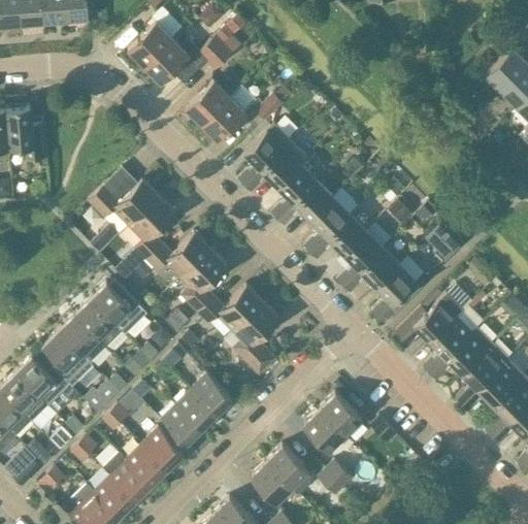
[(18,0),(0,0),(0,26),(12,26),(15,31),(21,31),(18,0)]
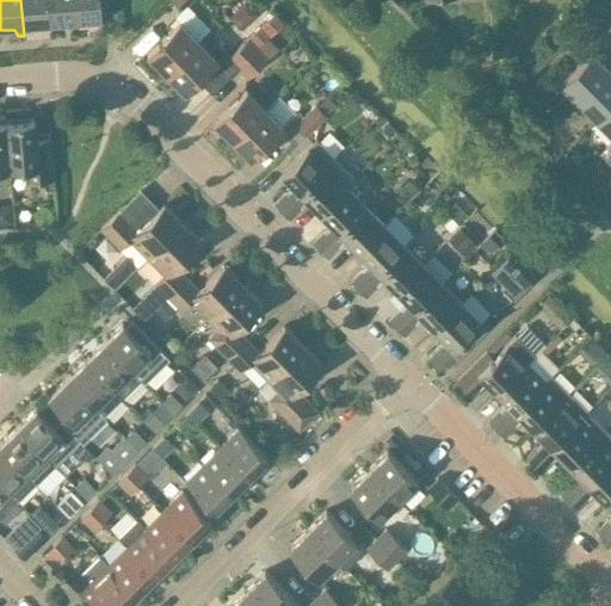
[(20,0),(24,36),(30,35),(32,29),(49,28),(45,0),(20,0)]
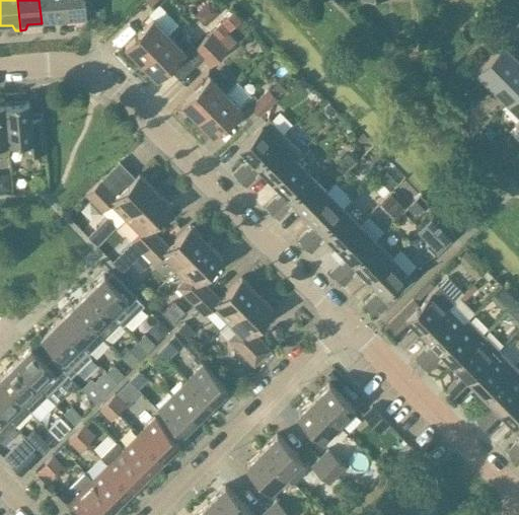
[(62,0),(39,0),(42,23),(57,22),(60,27),(64,25),(62,0)]
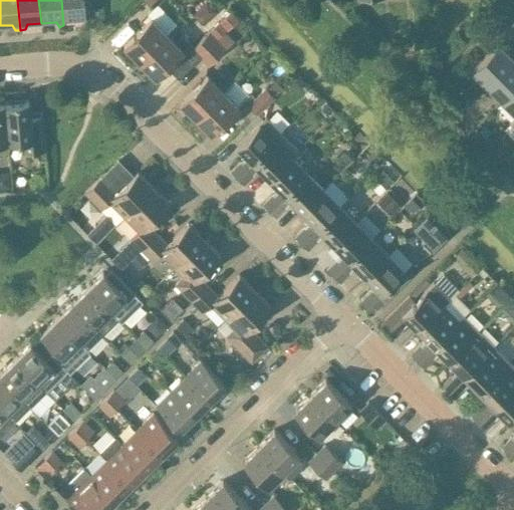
[(68,24),(69,20),(85,18),(83,0),(61,0),(63,25),(68,24)]
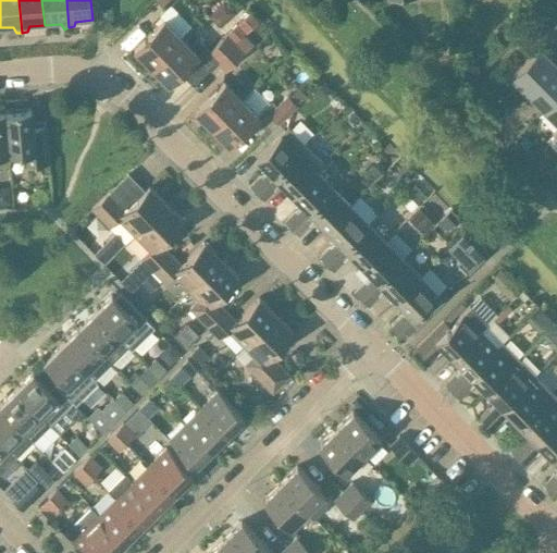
[(157,0),(155,3),(164,14),(178,0),(157,0)]
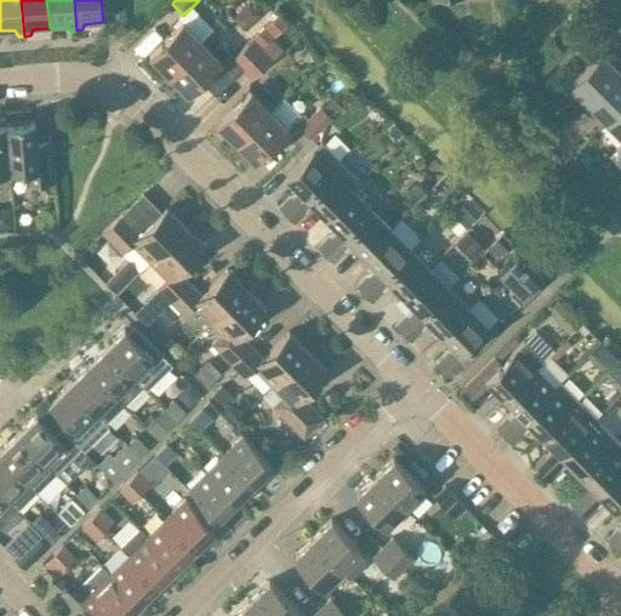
[(183,28),(149,60),(167,78),(167,79),(201,46),(200,46),(183,28)]
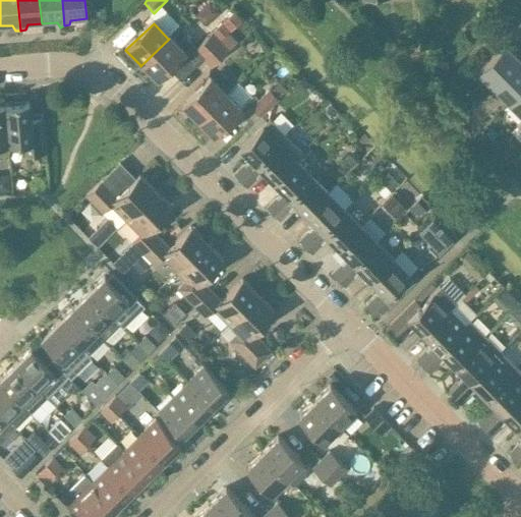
[(194,54),(203,62),(229,38),(221,29),(194,54)]
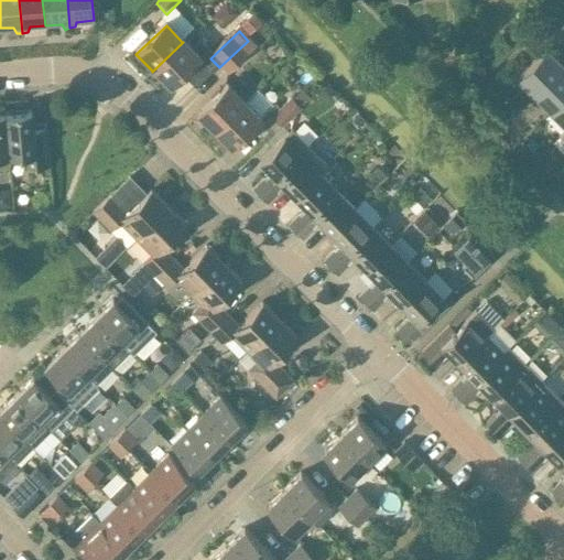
[(519,81),(535,98),(563,70),(554,60),(563,50),(563,39),(562,36),(546,52),(546,53),(519,81)]
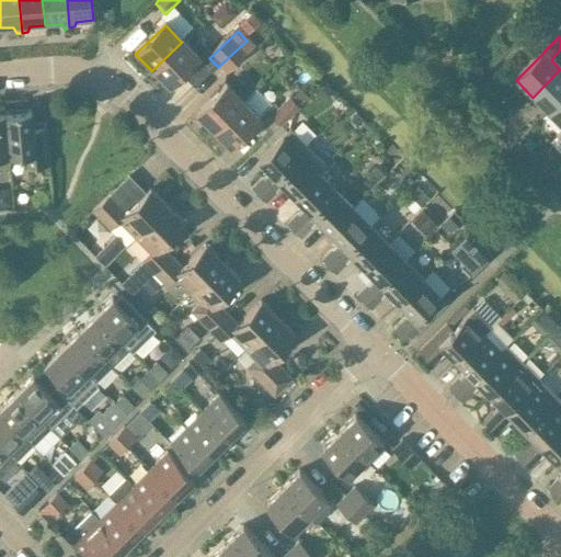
[(255,49),(247,41),(218,67),(227,76),(255,49)]
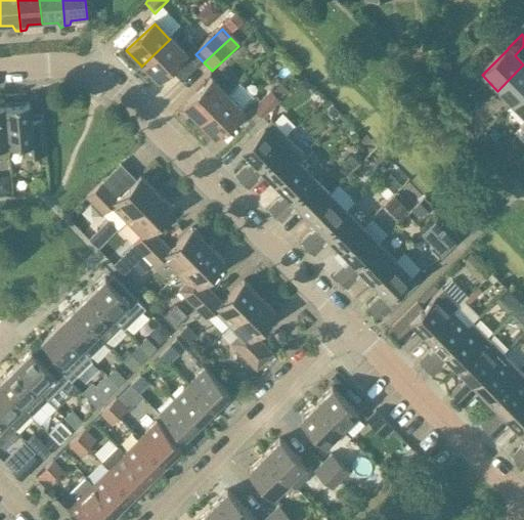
[(170,39),(141,67),(158,83),(185,56),(188,59),(197,51),(185,40),(177,47),(170,39)]
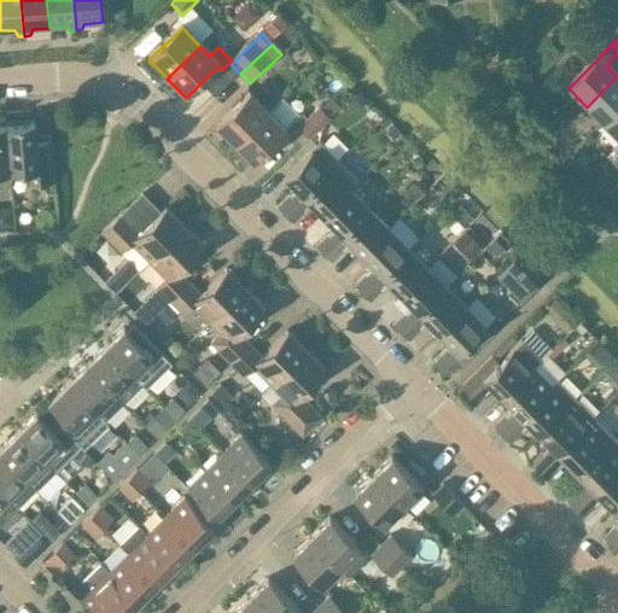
[(587,107),(605,126),(617,112),(617,76),(587,107)]
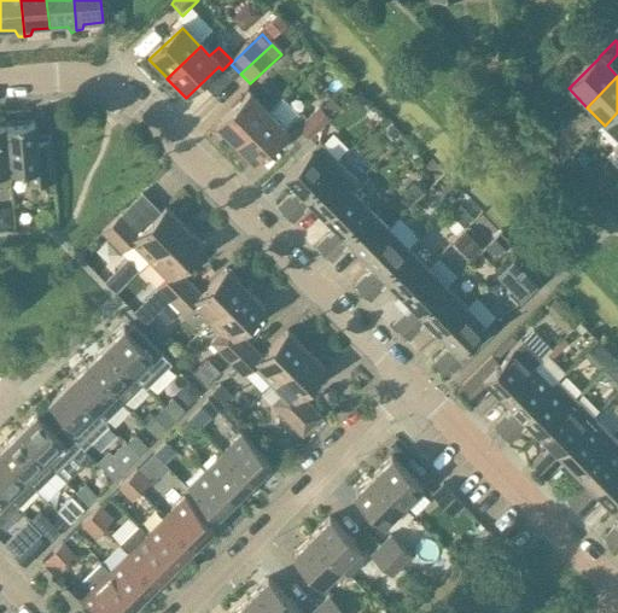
[(249,95),(216,128),(234,145),(235,146),(267,115),(266,114),(249,95)]
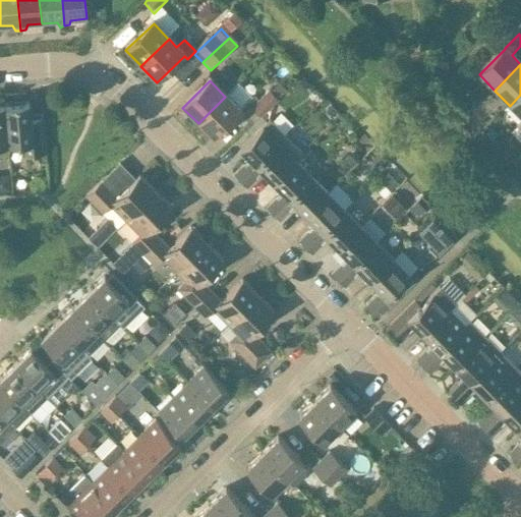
[(251,110),(262,119),(278,102),(275,99),(269,93),(251,110)]
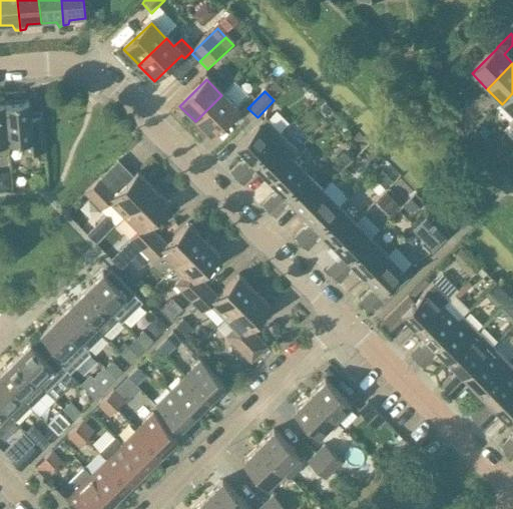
[(512,120),(508,125),(509,127),(512,122),(512,93),(502,104),(512,115),(512,120)]
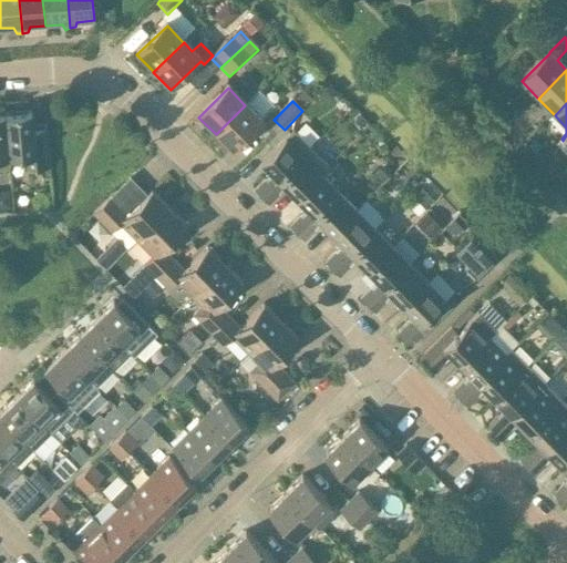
[(245,105),(216,134),(233,152),(263,123),(255,114),(247,108),(245,105)]
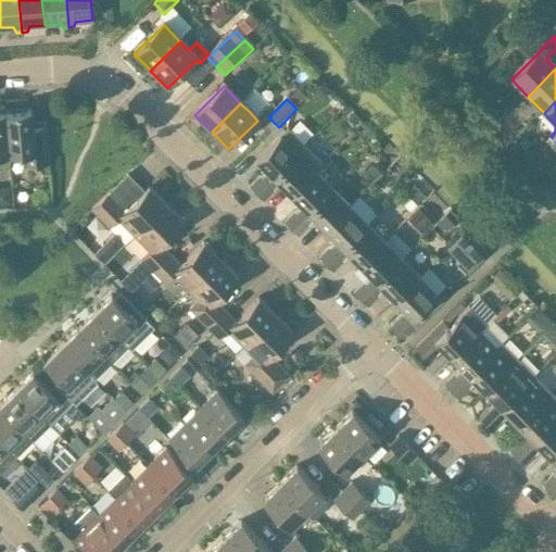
[(47,130),(33,130),(32,113),(4,115),(9,158),(25,155),(26,170),(50,167),(47,130)]
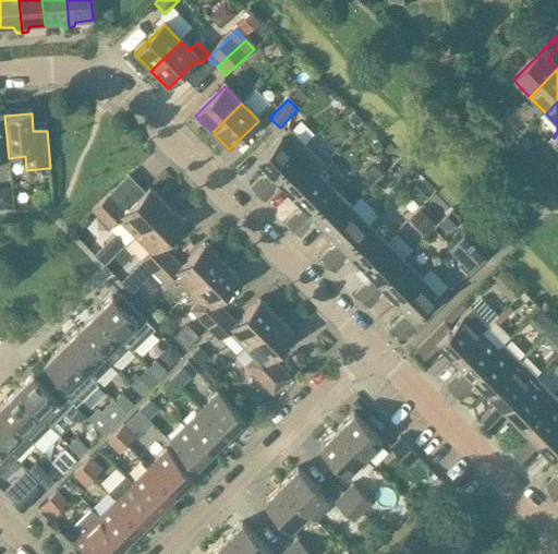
[(268,173),(251,190),(258,196),(306,148),(289,131),(287,134),(269,151),(257,163),(268,173)]
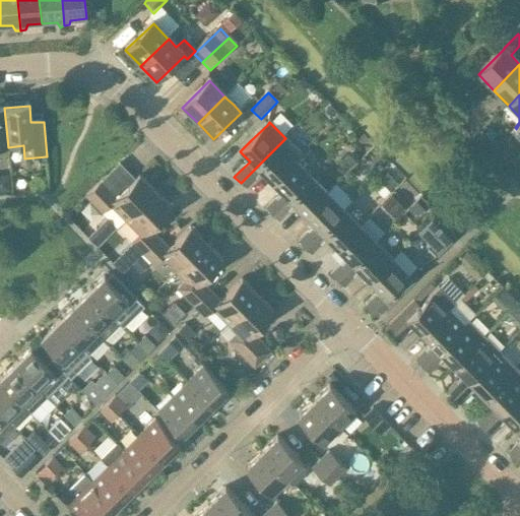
[(272,184),(295,162),(302,154),(285,138),(241,183),(248,190),(263,175),(272,184)]
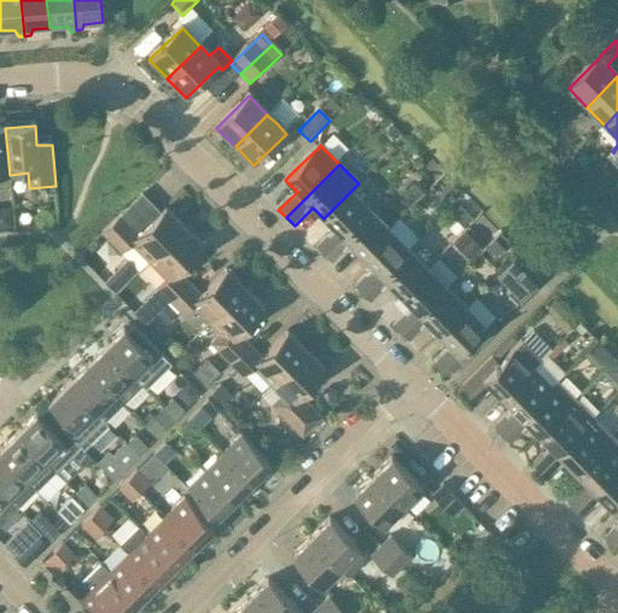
[(316,249),(325,257),(369,212),(350,192),(324,219),(336,231),(316,249)]
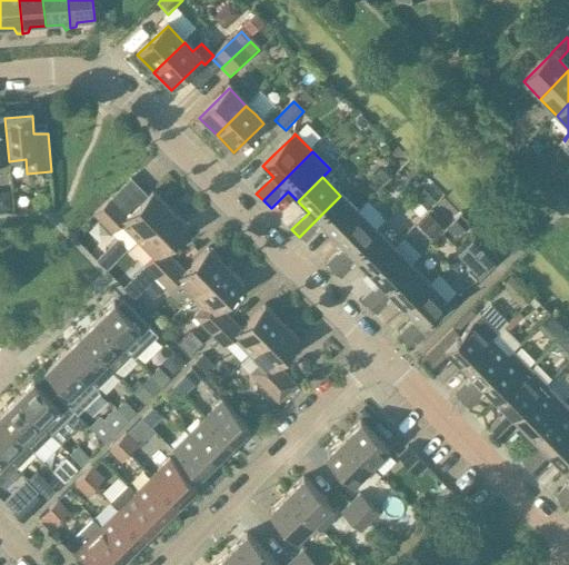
[(119,226),(137,244),(153,227),(169,211),(151,195),(128,218),(110,200),(93,217),(110,235),(119,226)]
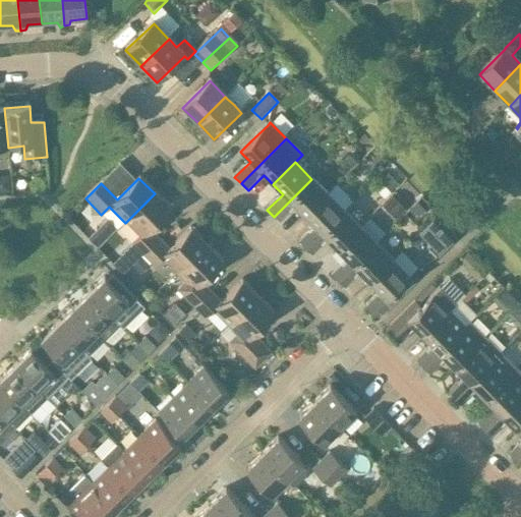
[(305,217),(328,195),(311,179),(274,217),(280,223),(296,207),(305,217)]
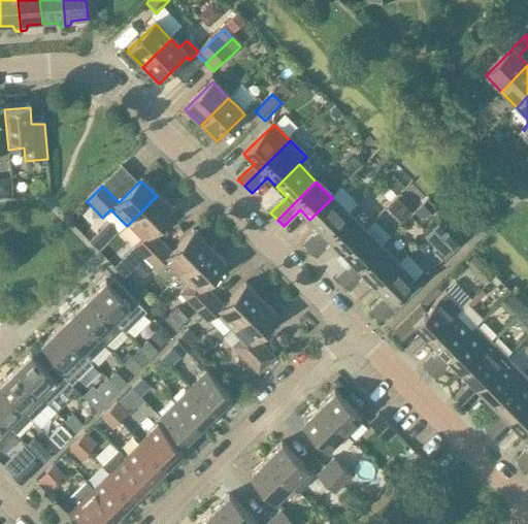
[(172,213),(157,196),(142,210),(127,226),(142,241),(133,250),(144,261),(161,246),(150,234),(172,213)]
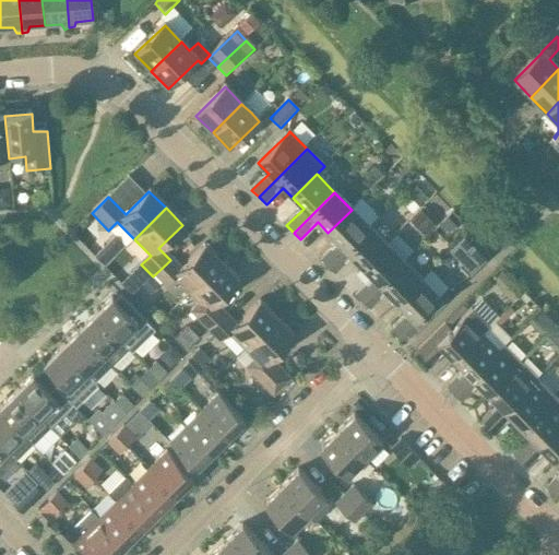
[(426,237),(439,227),(425,209),(412,220),(426,237)]
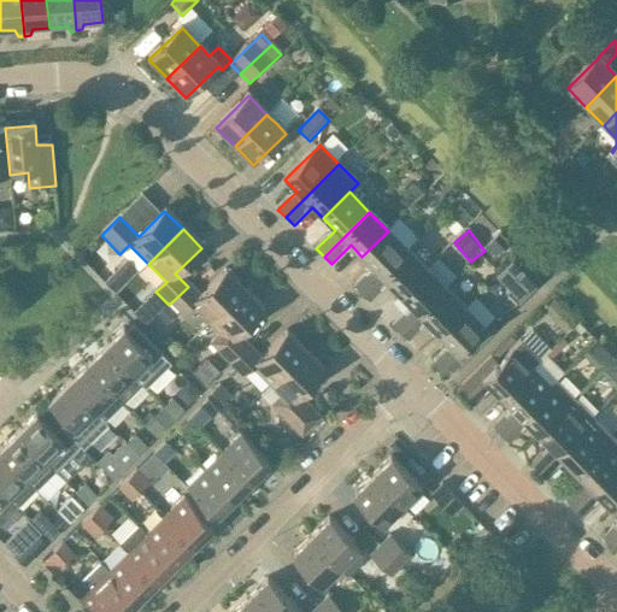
[(354,287),(362,295),(407,251),(388,231),(362,257),(374,269),(354,287)]
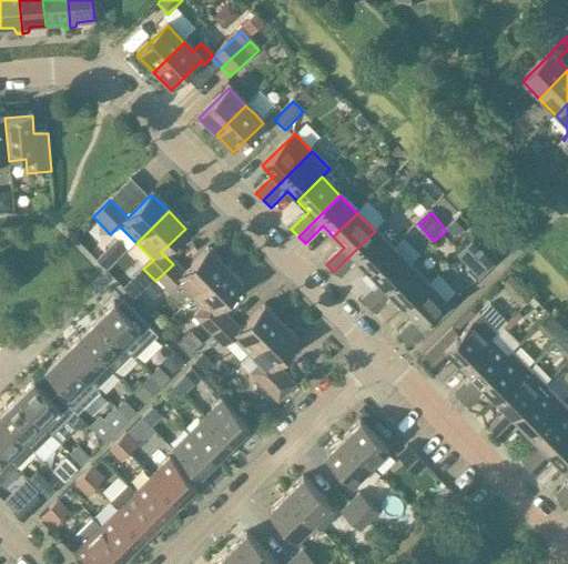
[(358,261),(369,272),(393,249),(375,231),(333,272),(341,279),(358,261)]
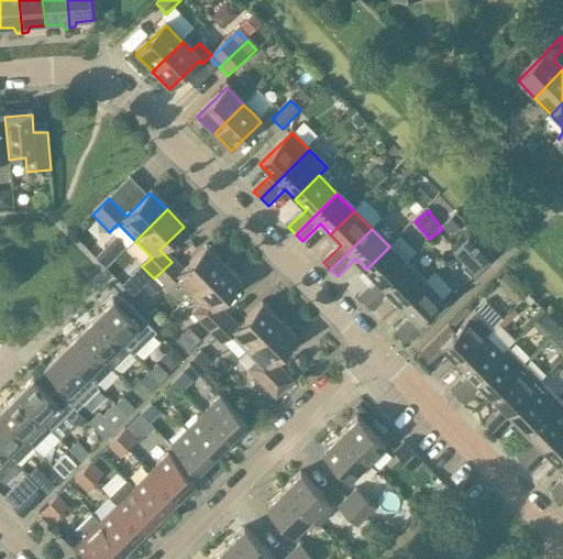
[(455,256),(475,277),(488,264),(467,243),(455,256)]
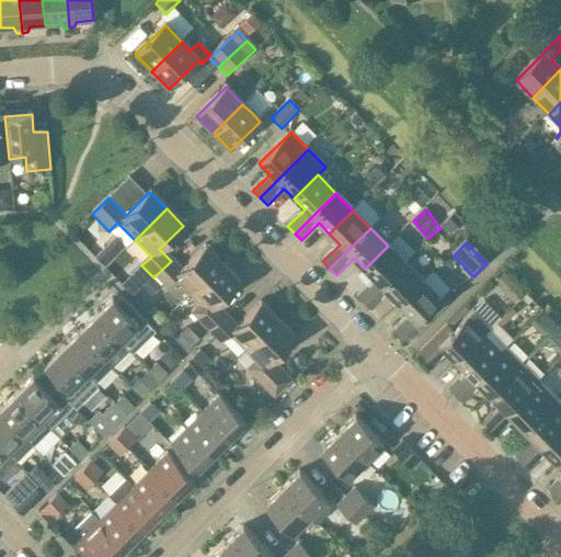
[(357,298),(364,305),(405,263),(388,246),(365,269),(376,281),(357,298)]
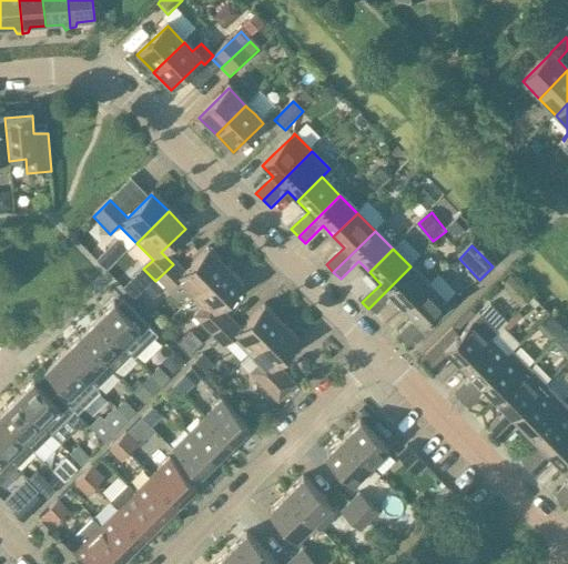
[(175,283),(193,301),(225,269),(209,251),(184,274),(173,264),(155,281),(166,292),(175,283)]
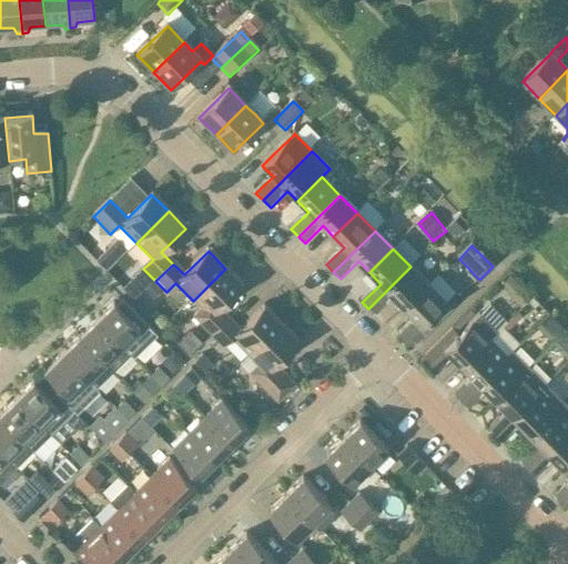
[(427,284),(411,267),(368,309),(376,315),(394,298),(404,308),(427,284)]
